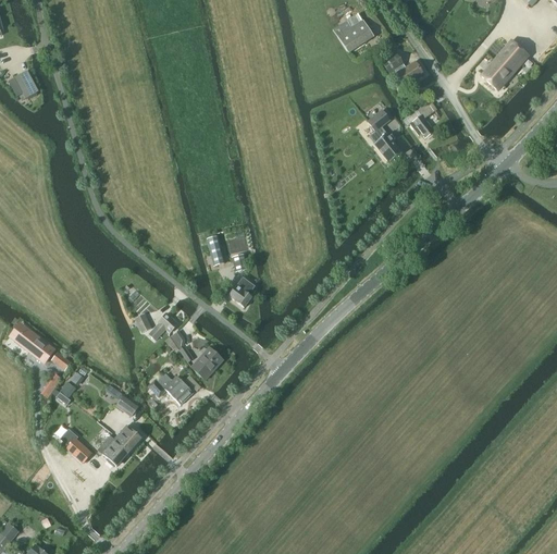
[(346,50),(372,34),(362,19),(336,35),(346,50)]
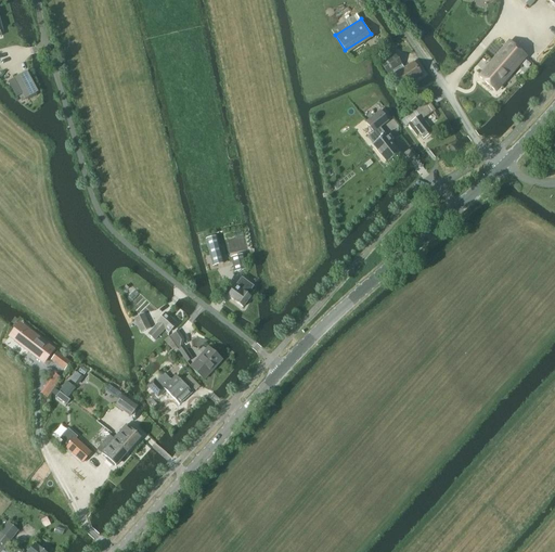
[(495,90),(527,54),(508,39),(478,75),(495,90)]
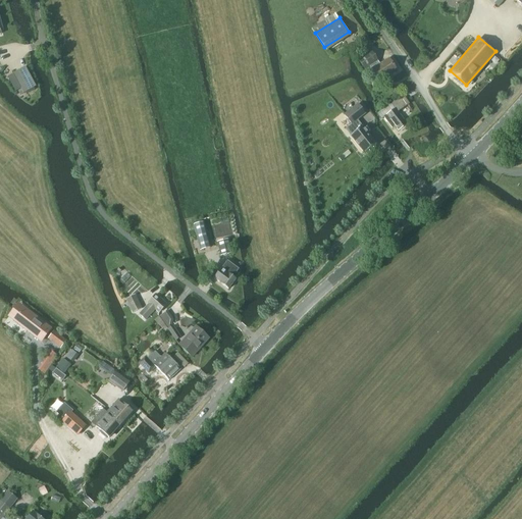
[(370,68),(379,62),(371,49),(358,58),(365,68),(369,65),(370,68)]
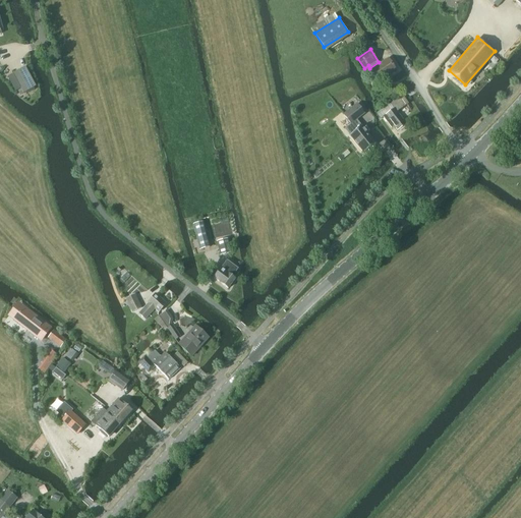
[(379,80),(396,69),(388,57),(371,68),(379,80)]
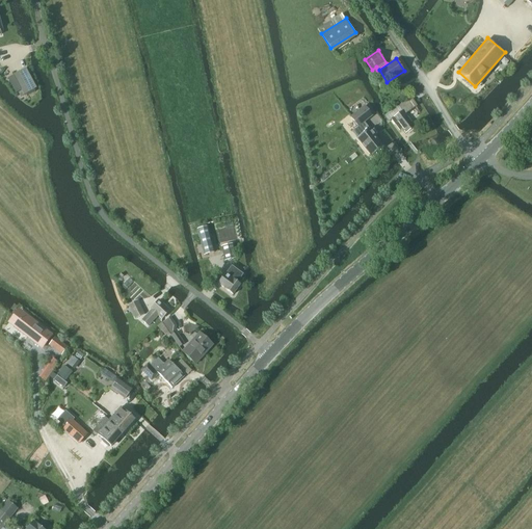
[(12,74),(7,76),(8,77),(10,80),(16,90),(20,88),(21,89),(19,90),(20,94),(22,94),(22,93),(35,86),(25,65),(12,73),(12,74)]
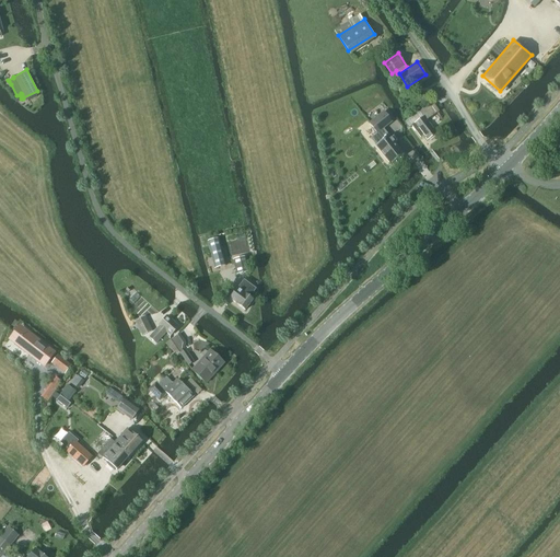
[(432,100),(408,117),(423,139),(435,130),(426,117),(438,107),(432,100)]
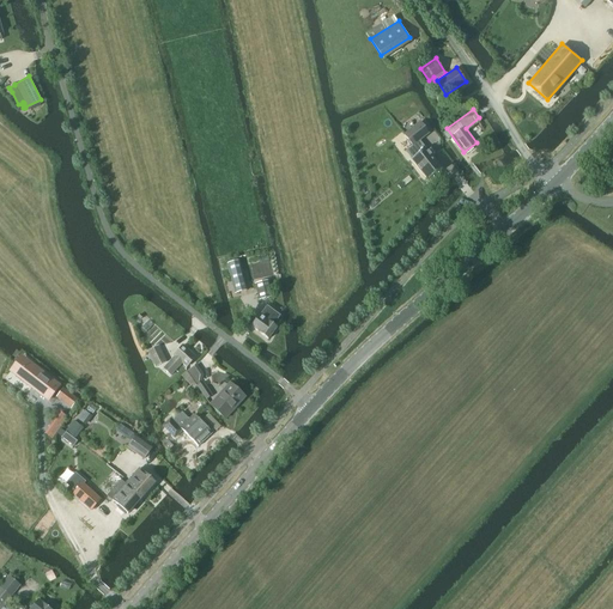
[(419,120),(404,132),(413,144),(414,142),(420,150),(411,157),(428,177),(442,166),(425,146),(419,138),(429,131),(419,120)]
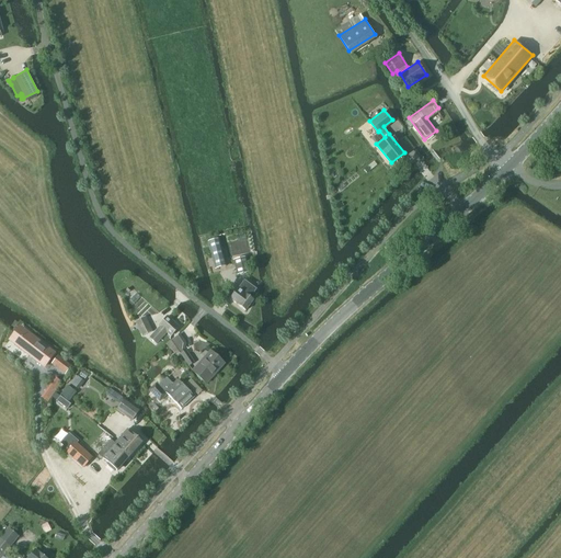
[(226,263),(219,237),(208,240),(215,266),(226,263)]
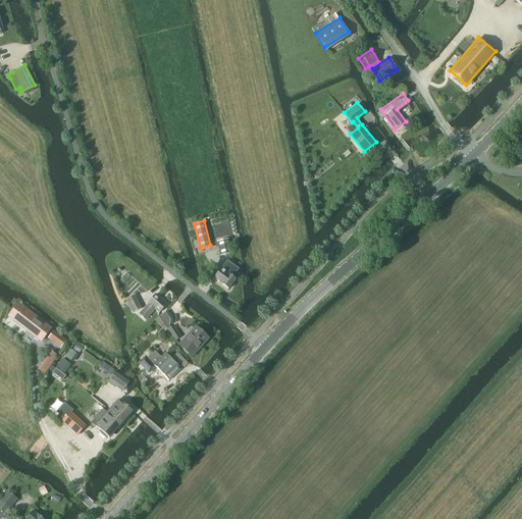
[(221,254),(232,252),(229,238),(218,240),(221,254)]
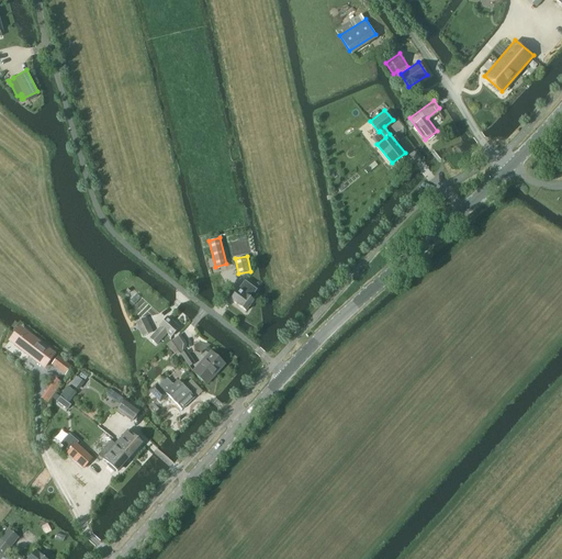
[(245,279),(231,298),(246,310),(254,299),(253,298),(257,292),(254,291),(256,288),(245,279)]
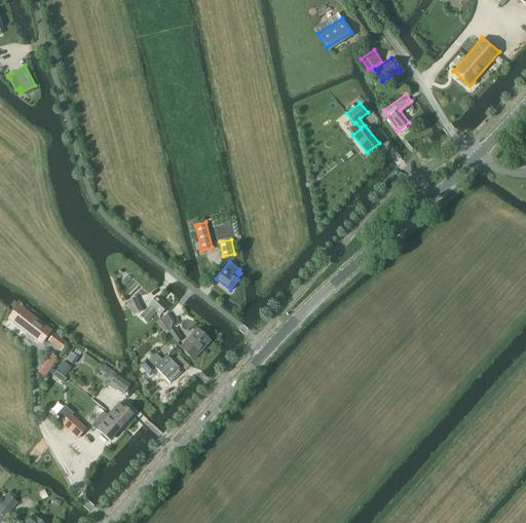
[(147,320),(156,309),(160,312),(167,304),(157,294),(149,303),(150,303),(140,314),(147,320)]
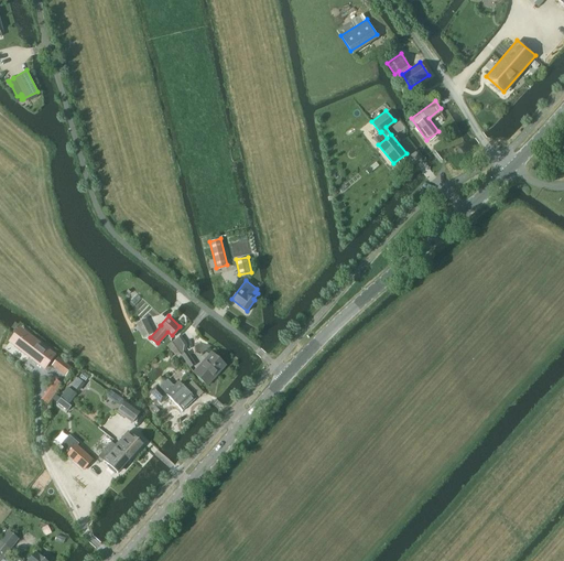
[(143,336),(153,331),(149,323),(139,327),(143,336)]
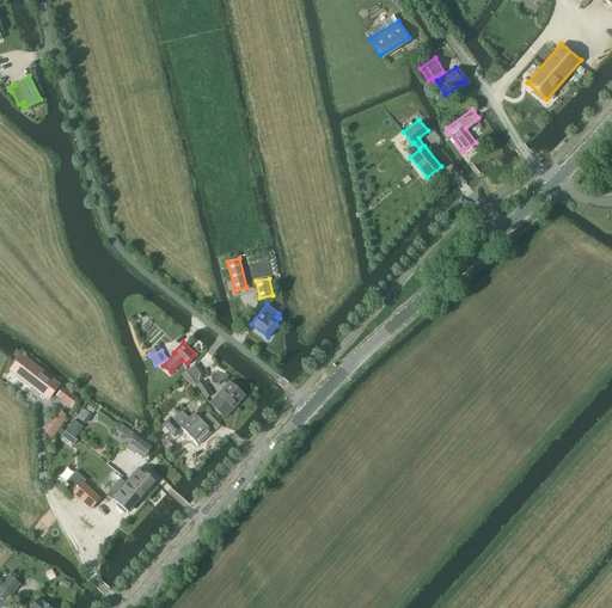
[(59,382),(26,358),(16,372),(48,397),(59,382)]
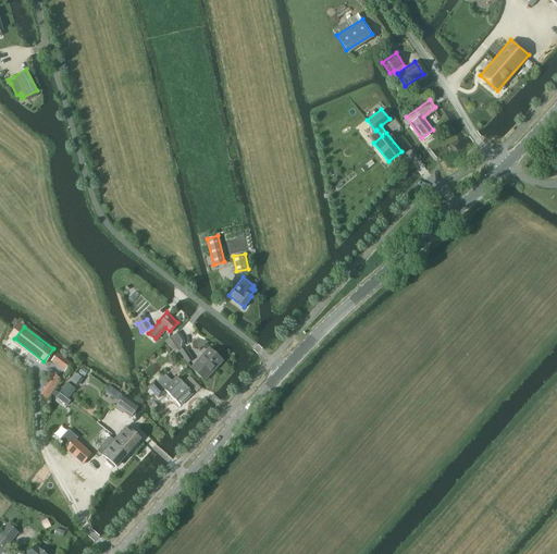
[(176,331),(170,335),(177,346),(181,344),(182,339),(176,331)]
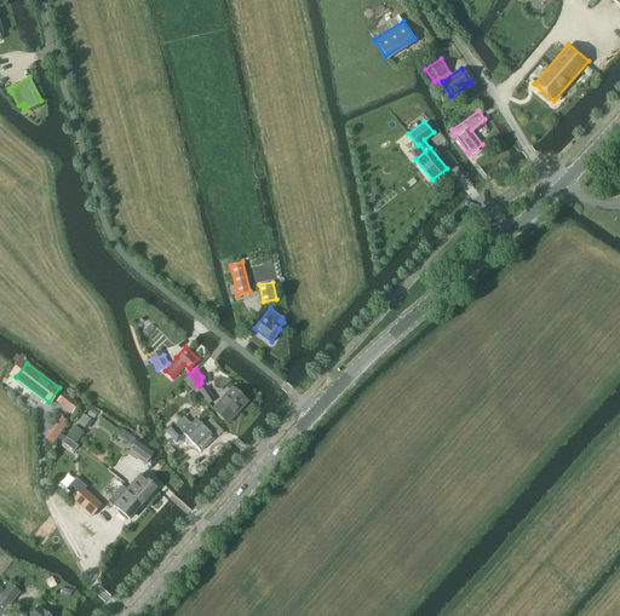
[(205,385),(200,389),(208,402),(214,397),(205,385)]
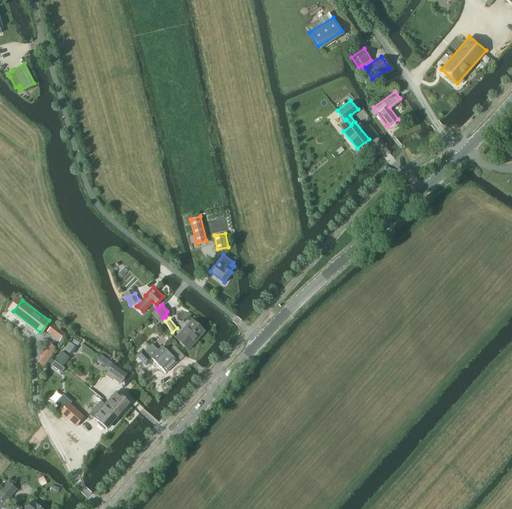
[(188,348),(205,330),(192,318),(176,337),(188,348)]
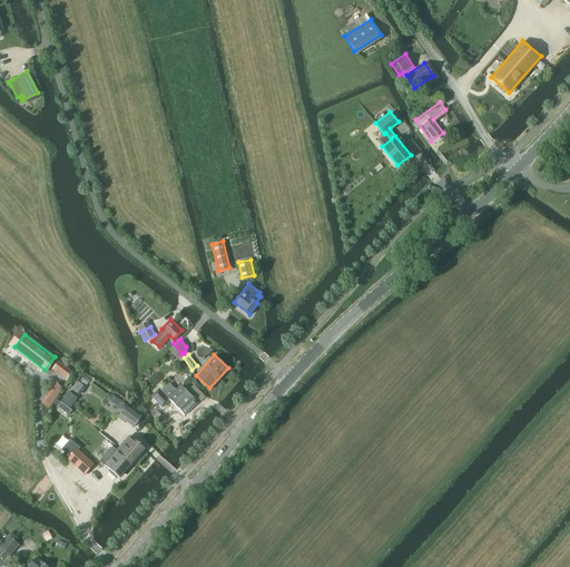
[(58,360),(52,367),(66,377),(71,370),(58,360)]
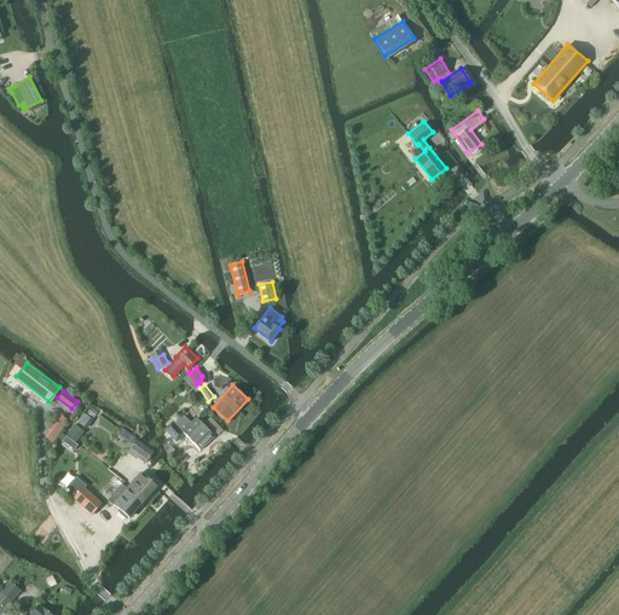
[(86,425),(91,418),(85,413),(79,421),(86,425)]
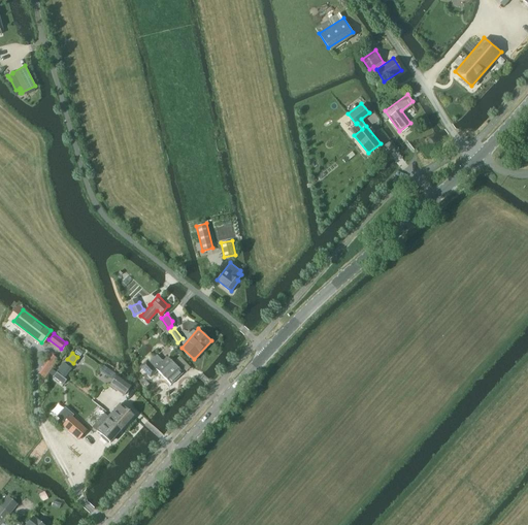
[(168,356),(163,361),(157,355),(150,361),(147,359),(141,366),(151,376),(158,369),(171,383),(184,371),(168,356)]
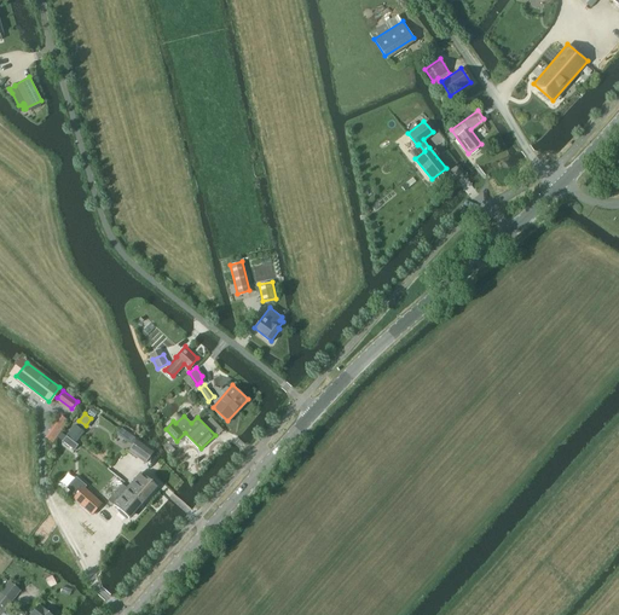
[(56,435),(63,424),(57,421),(50,430),(56,435)]
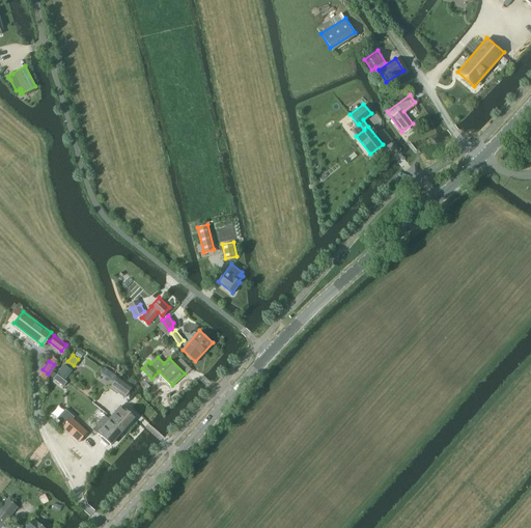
[(63,377),(72,367),(65,362),(57,371),(63,377)]
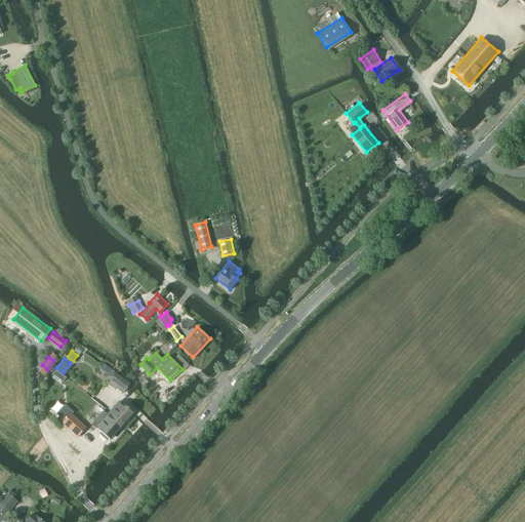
[(66,375),(55,368),(52,372),(63,380),(66,375)]
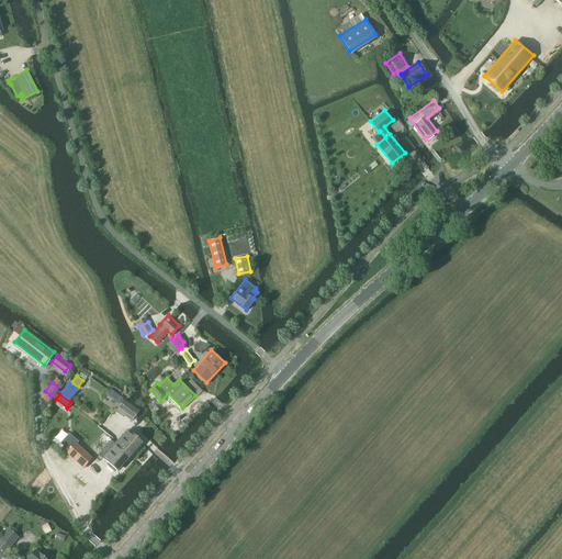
[(132,418),(139,409),(125,399),(117,409),(132,418)]
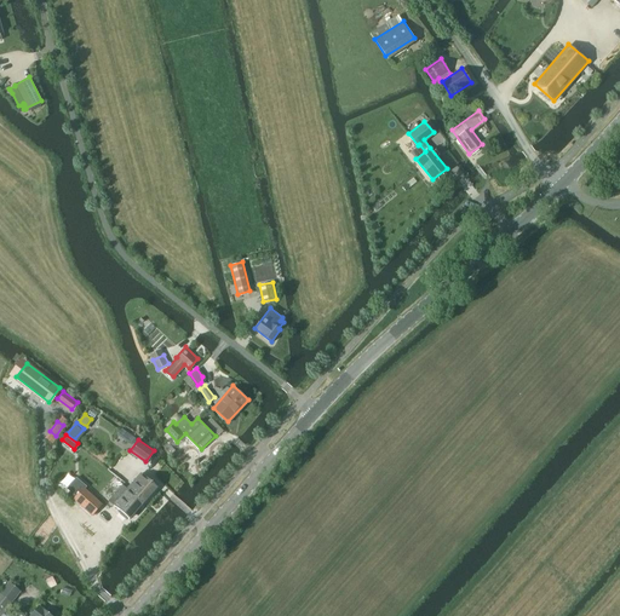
[(127,488),(143,502),(156,487),(141,472),(127,488)]
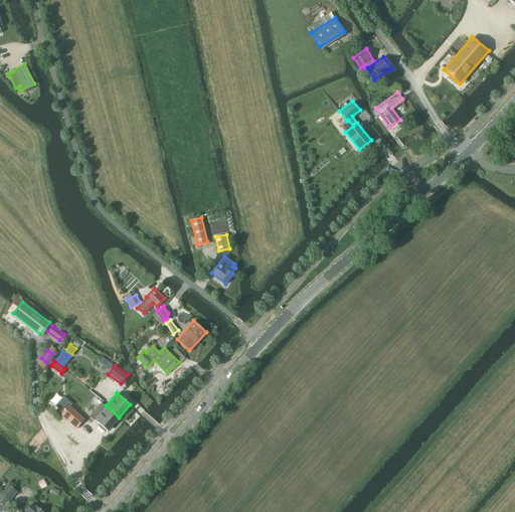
[(62,395),(54,404),(62,411),(60,413),(76,428),(84,417),(70,404),(71,402),(62,395)]
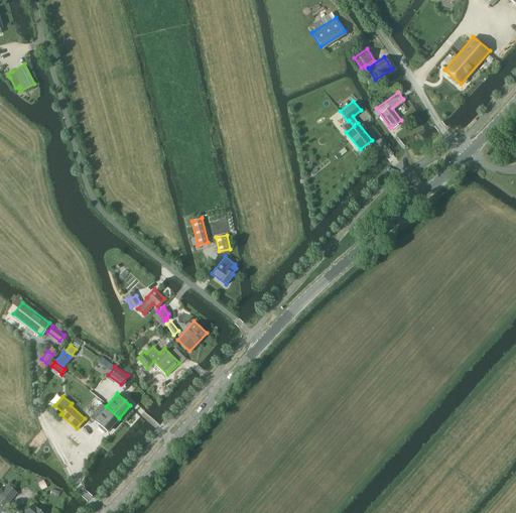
[(107,430),(119,418),(106,406),(102,402),(96,409),(100,412),(94,418),(100,423),(98,424),(105,430),(106,429),(107,430)]
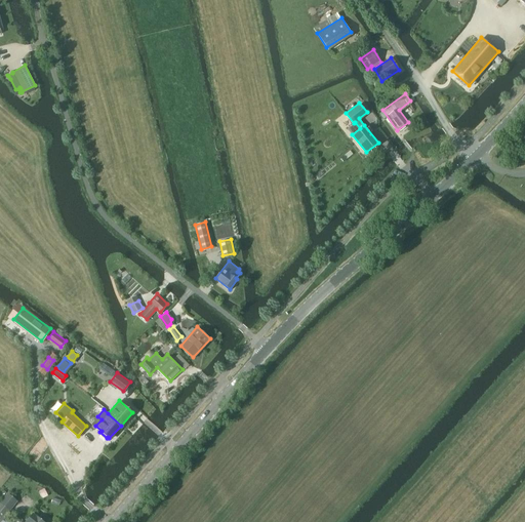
[(7,492),(0,500),(9,509),(16,499),(7,492)]
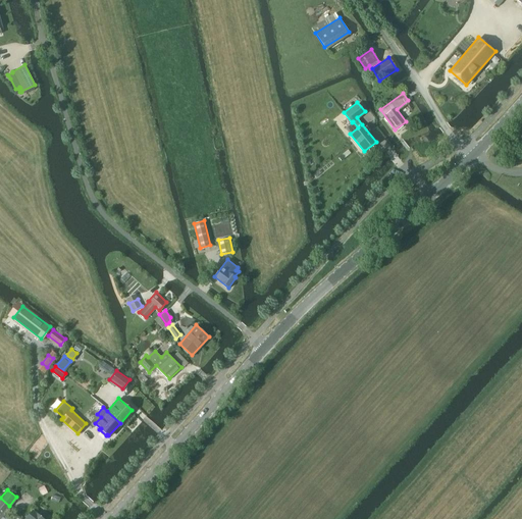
[(0,498),(0,518),(6,518),(2,515),(9,506),(0,498)]
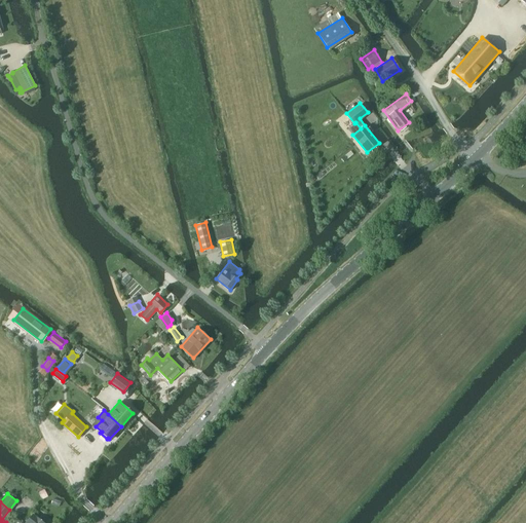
[(26,522),(45,522),(37,517),(33,514),(26,522)]
